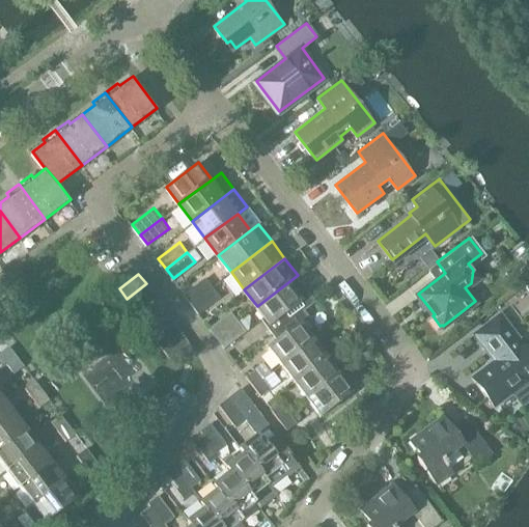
[(257,306),(275,330),(305,308),(316,300),(298,275),(257,306)]
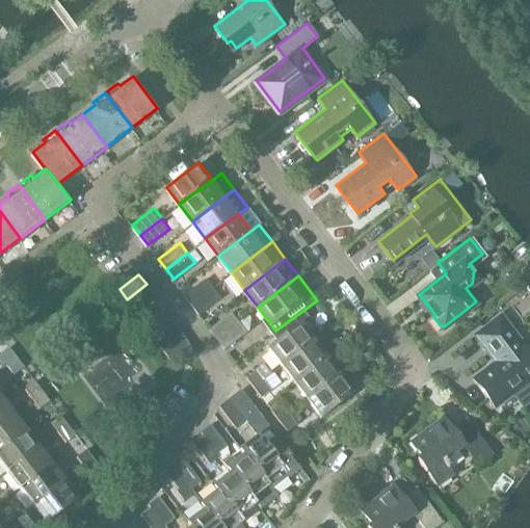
[(184,293),(191,302),(213,287),(206,276),(184,293)]
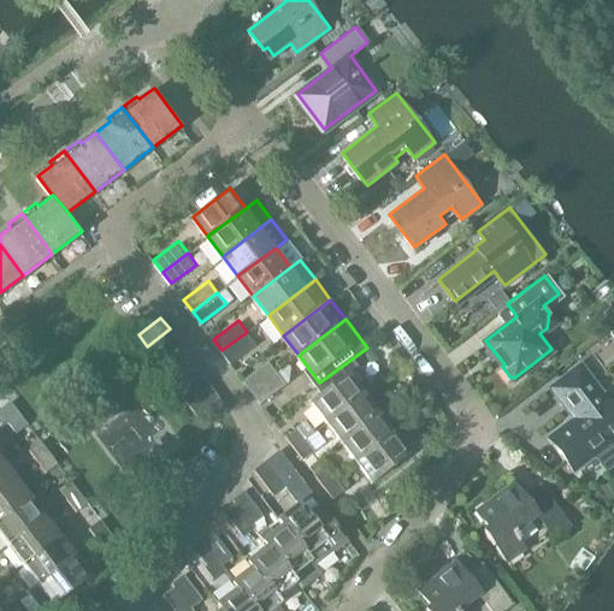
[(146,346),(155,357),(178,340),(170,328),(147,346),(146,346)]
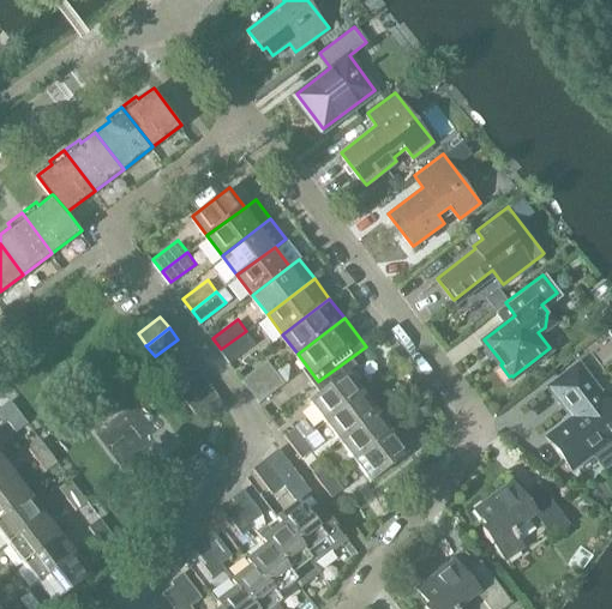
[(246,331),(221,349),(231,361),(256,342),(246,331)]
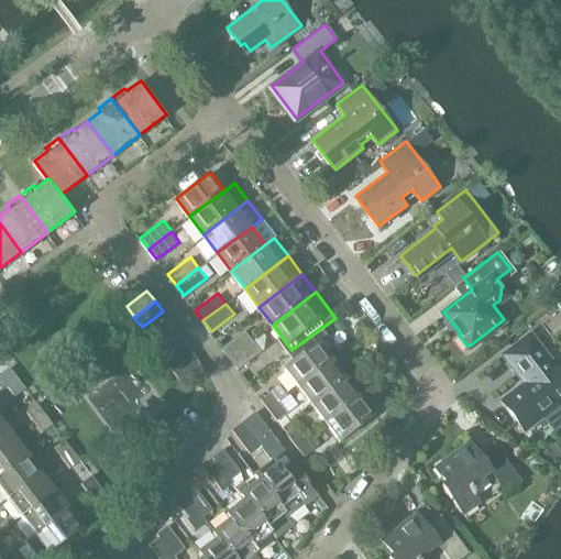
[(142,327),(150,337),(171,321),(163,311),(142,327)]
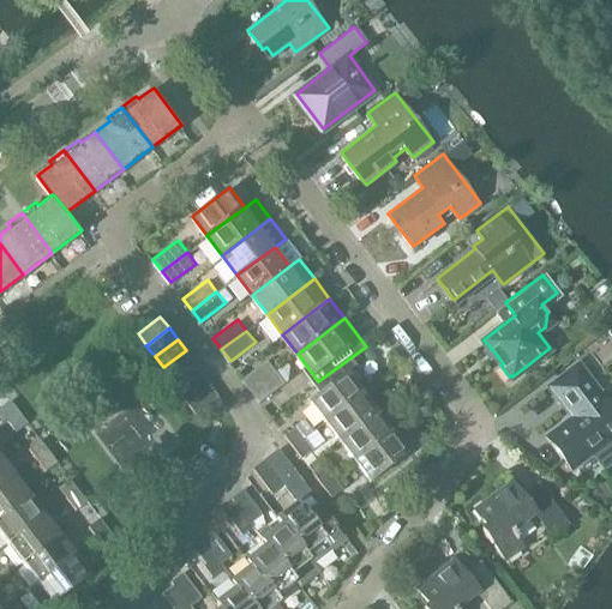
[(163,367),(171,378),(195,361),(186,350),(163,367)]
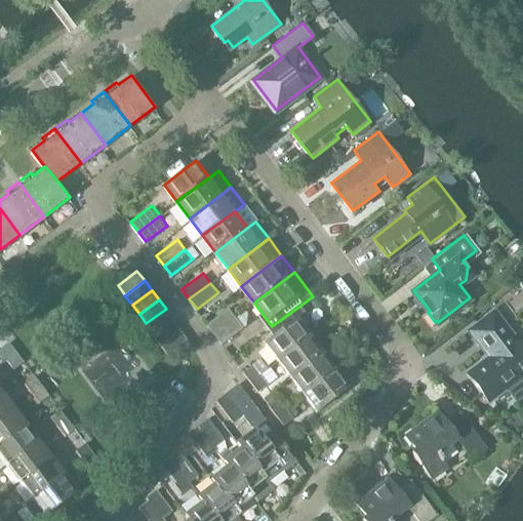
[(266,342),(279,359),(319,328),(302,305),(272,326),(277,332),(266,342)]
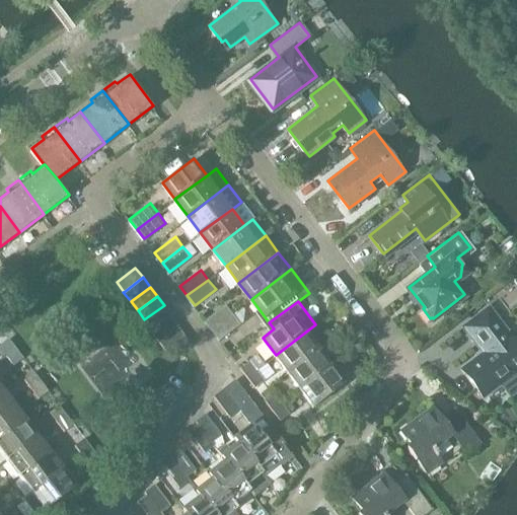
[(205,319),(212,328),(233,312),(226,302),(205,319)]
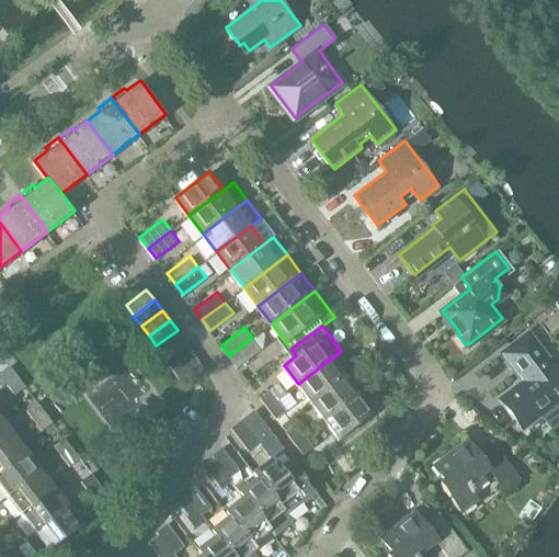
[(156,345),(163,355),(185,340),(178,330),(156,345)]
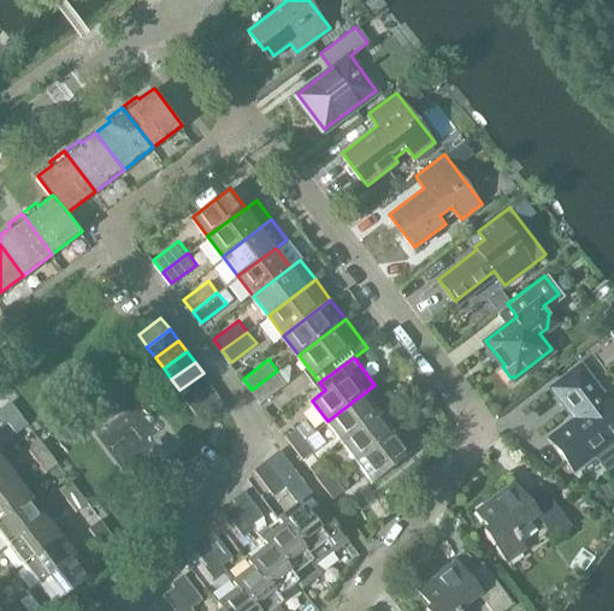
[(549,435),(574,469),(613,439),(613,402),(606,391),(604,393),(582,363),(559,380),(580,410),(549,435)]
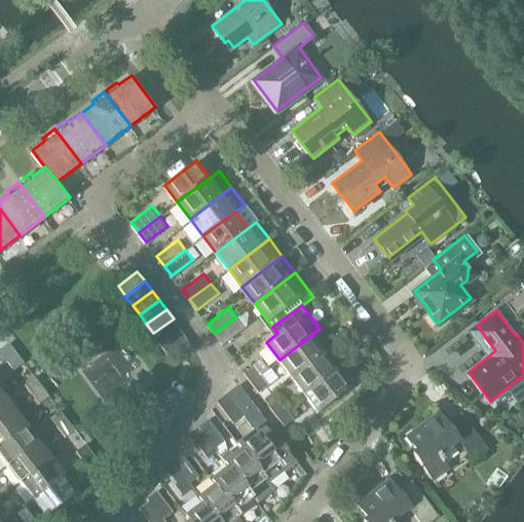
[(236,317),(215,333),(222,343),(244,327),(236,317)]
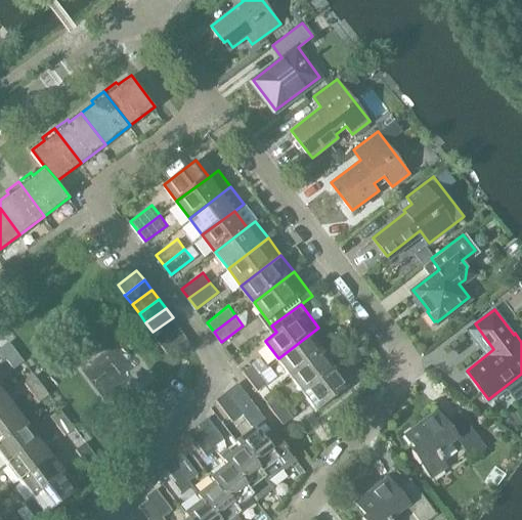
[(153,332),(160,341),(180,327),(173,317),(153,332)]
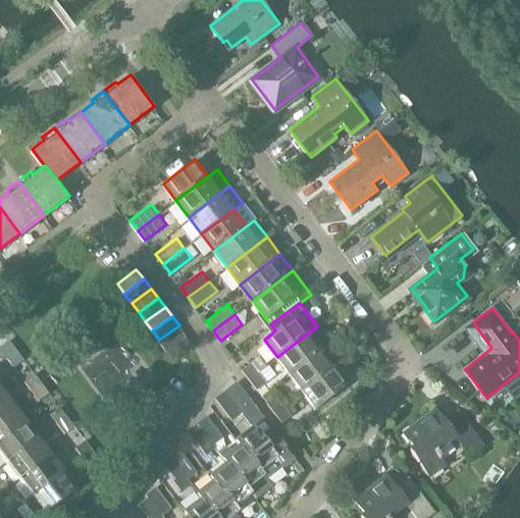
[(159,340),(166,350),(187,334),(179,325),(159,340)]
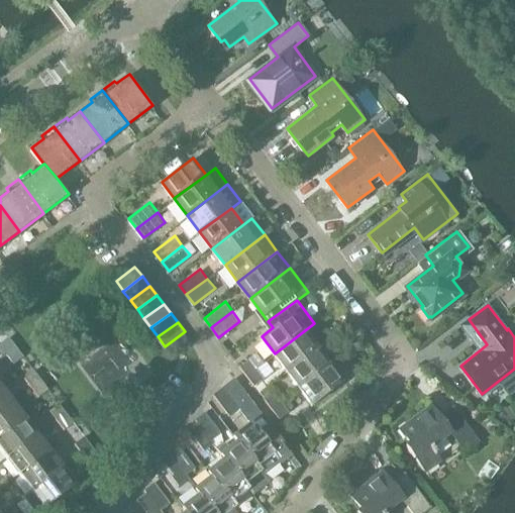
[(287,370),(318,345),(327,339),(314,323),(275,353),(287,370)]
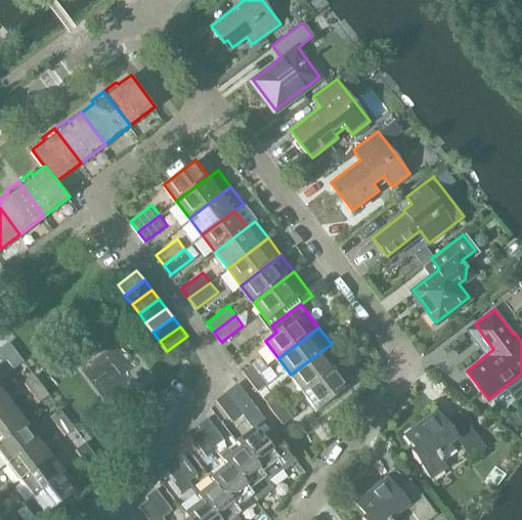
[(187,336),(167,351),(174,360),(194,345),(187,336)]
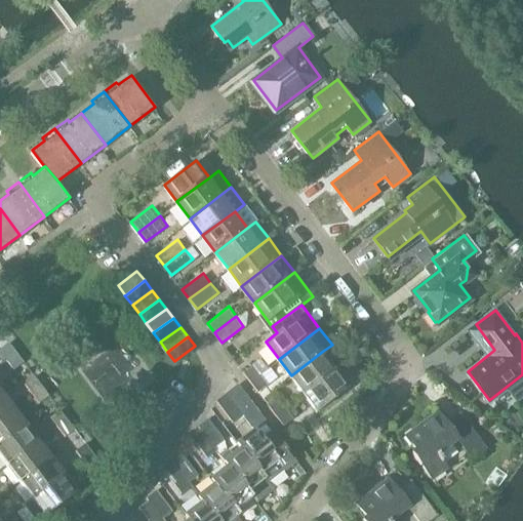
[(0,362),(7,357),(16,350),(9,341),(0,347),(0,362)]
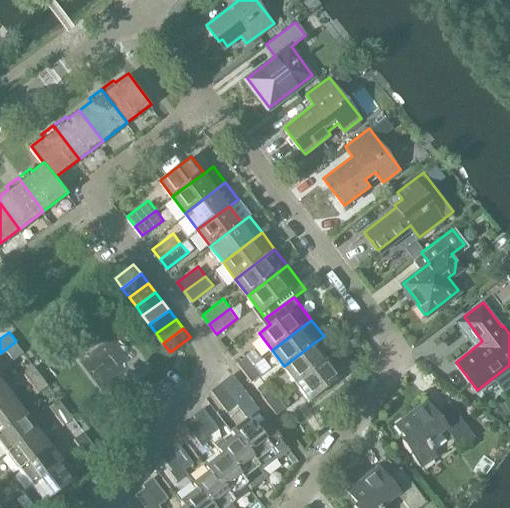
[(113,392),(138,372),(108,334),(82,354),(113,392)]
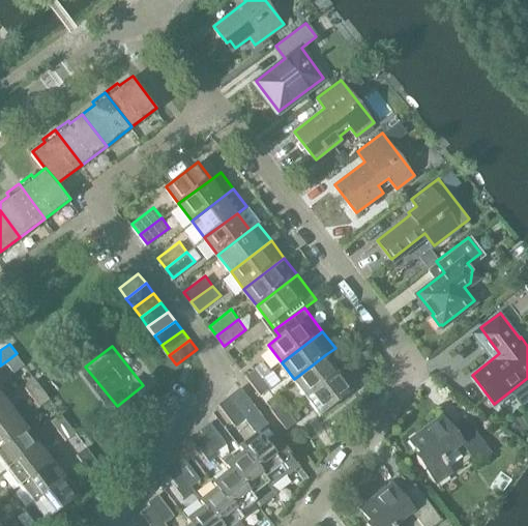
[(17,353),(7,360),(15,371),(25,363),(17,353)]
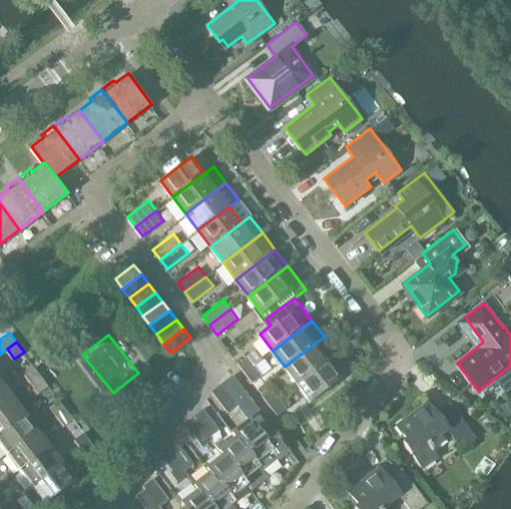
[(285,367),(298,384),(329,360),(316,343),(285,367)]
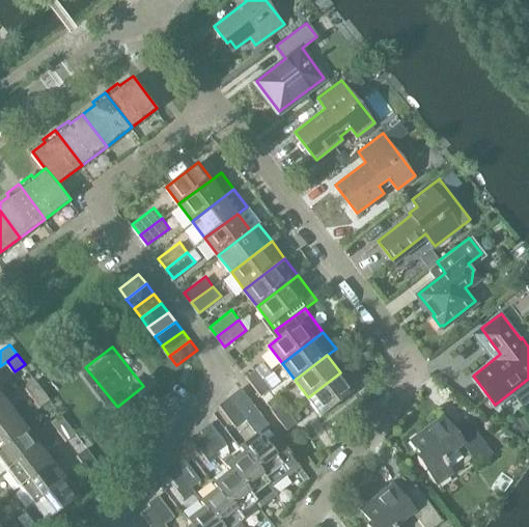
[(247,375),(254,384),(263,377),(256,367),(247,375)]
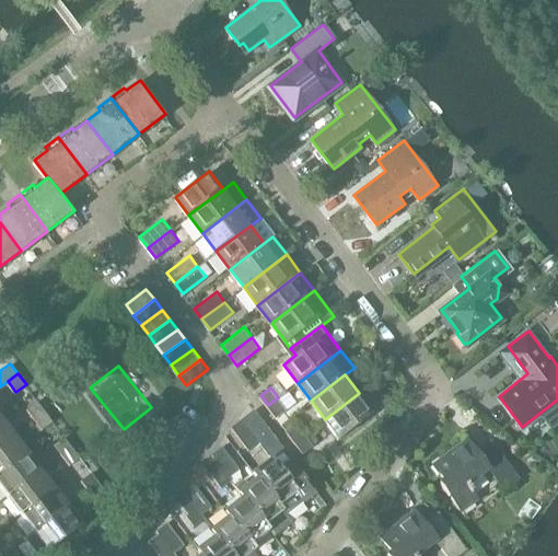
[(359,393),(325,419),(339,438),(373,412),(359,393)]
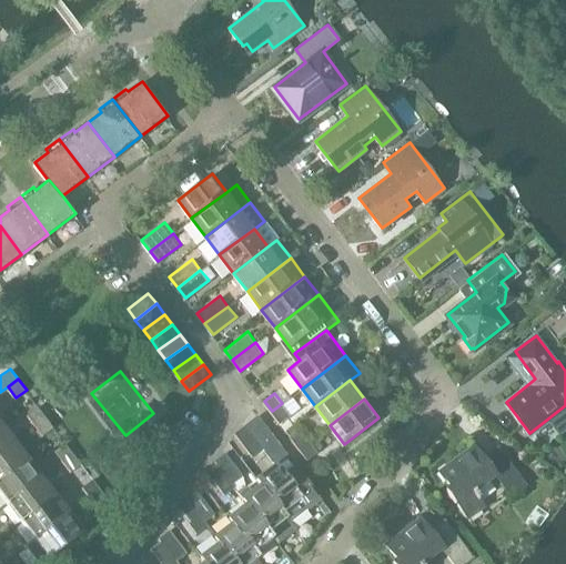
[(282,403),(272,411),(280,422),(290,414),(282,403)]
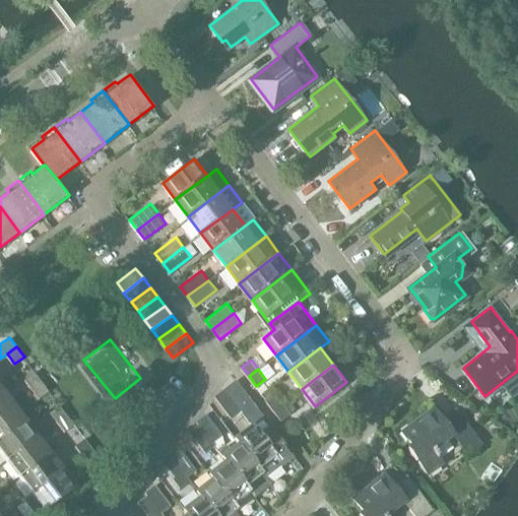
[(25,378),(33,387),(42,380),(35,371),(25,378)]
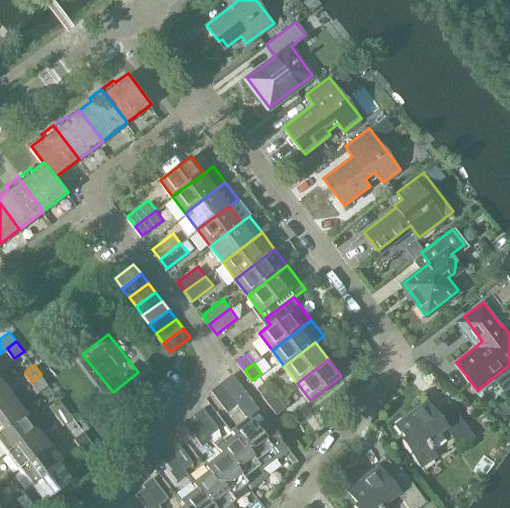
[(41,374),(32,381),(39,391),(49,384),(41,374)]
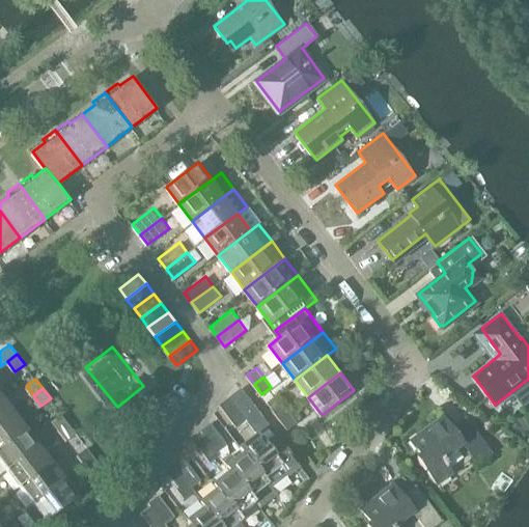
[(0,393),(0,420),(15,410),(1,393),(0,393)]
